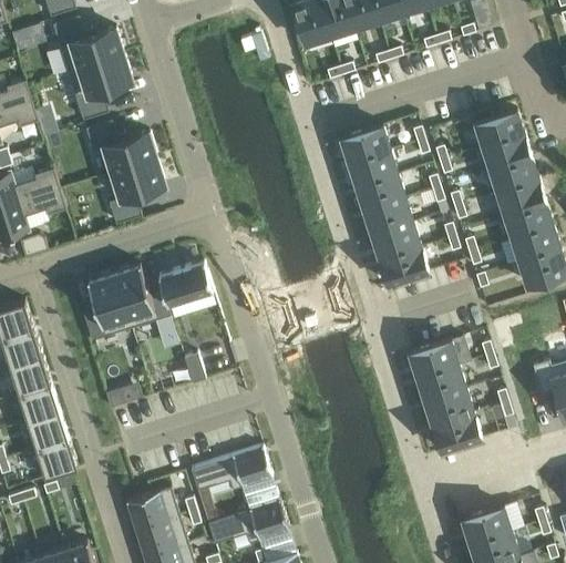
[(44,0),(50,16),(75,8),(72,0),(44,0)]
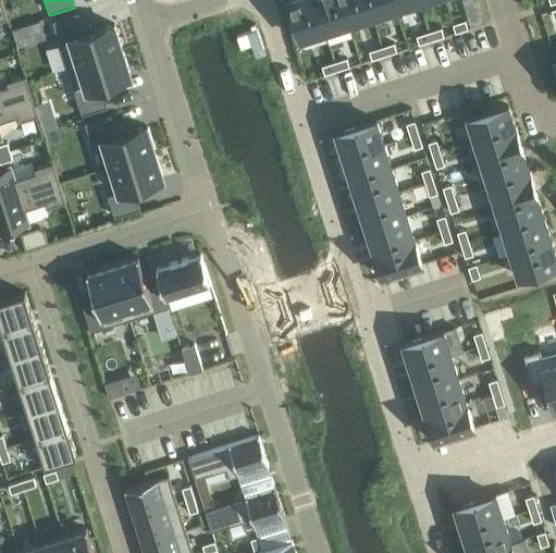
[(311,0),(294,0),(286,2),(299,42),(323,35),(311,0)]
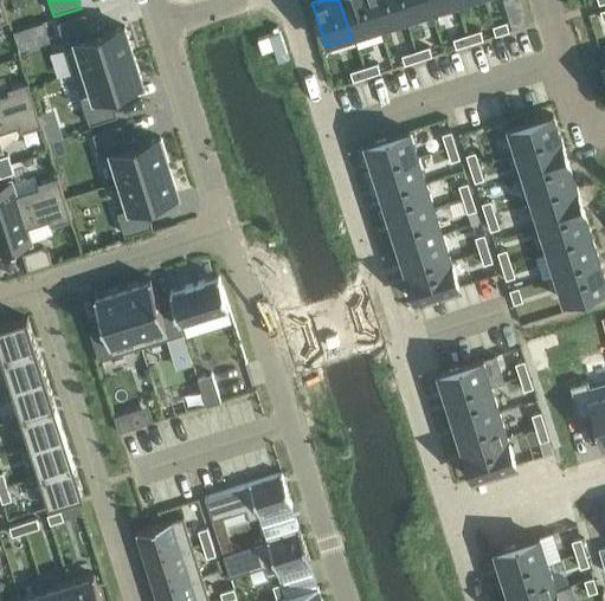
[(339,0),(352,38),(378,30),(367,0),(339,0)]
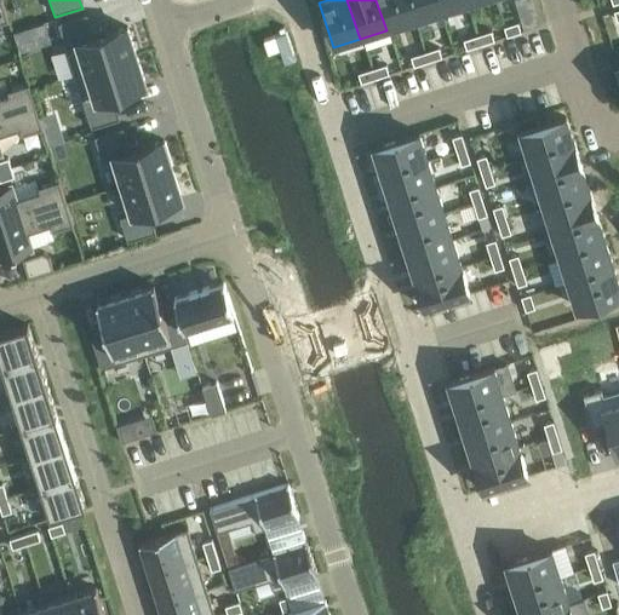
[(405,0),(376,0),(387,30),(413,22),(405,0)]
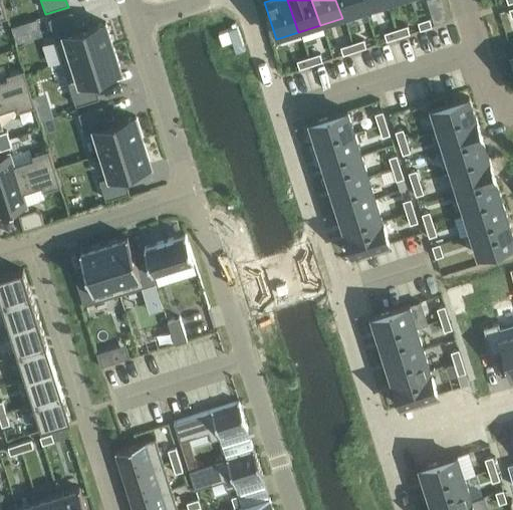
[(359,0),(335,0),(342,18),(363,11),(359,0)]
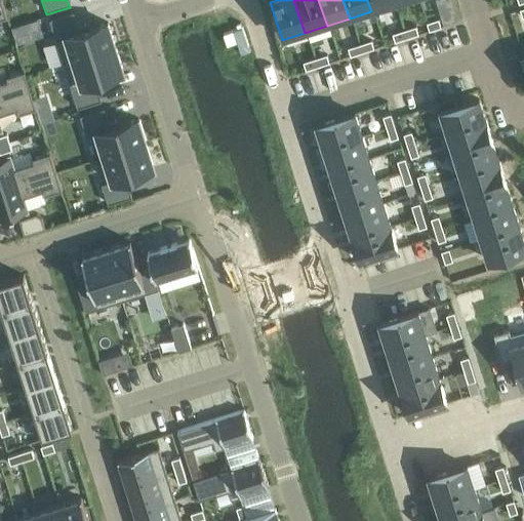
[(392,0),(367,0),(371,11),(394,4),(392,0)]
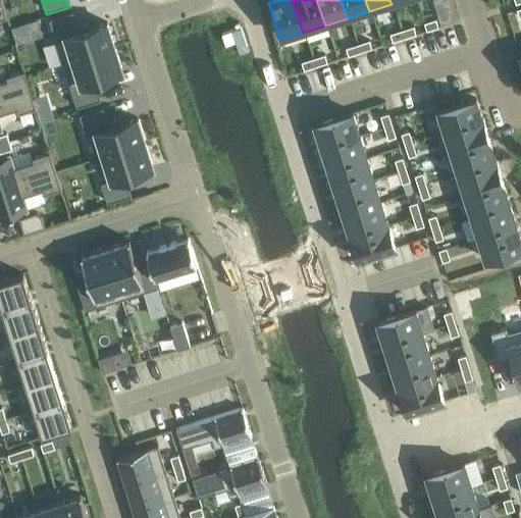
[(72,15),(48,22),(62,66),(113,50),(106,26),(90,31),(88,26),(76,29),(72,15)]
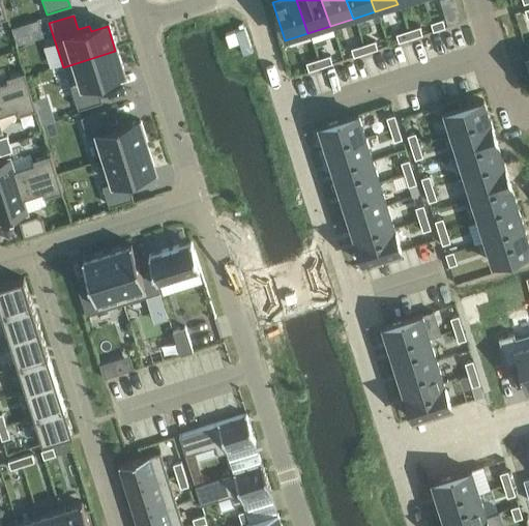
[(457,16),(444,20),(447,27),(459,24),(457,16)]
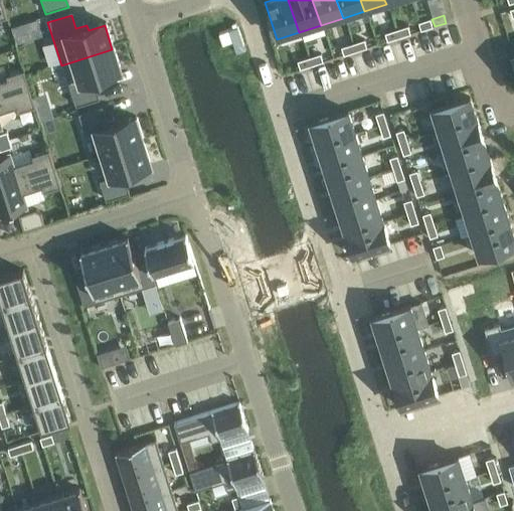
[(429,22),(417,25),(419,33),(432,29),(429,22)]
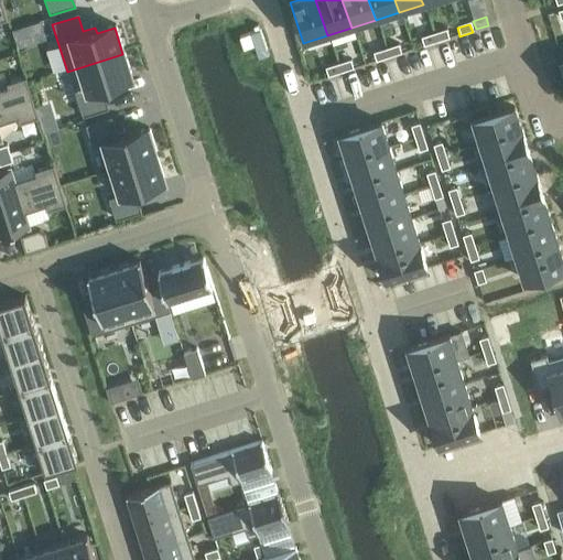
[(11,33),(17,49),(26,45),(22,30),(11,33)]
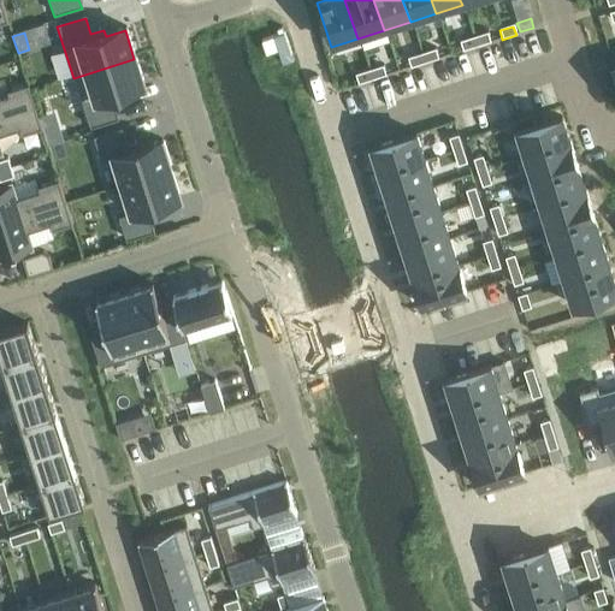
[(486,35),(473,39),(475,48),(490,43),(486,35)]
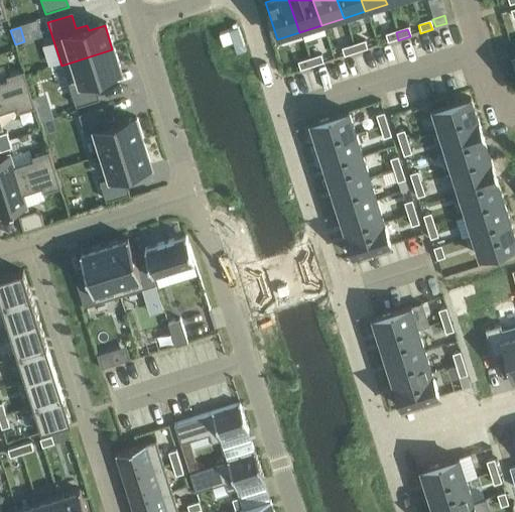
[(396,32),(385,36),(387,44),(398,40),(396,32)]
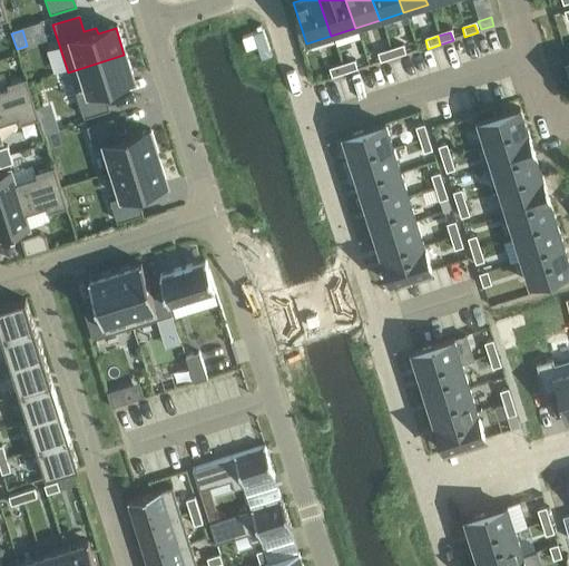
[(402,48),(389,51),(392,60),(404,56),(402,48)]
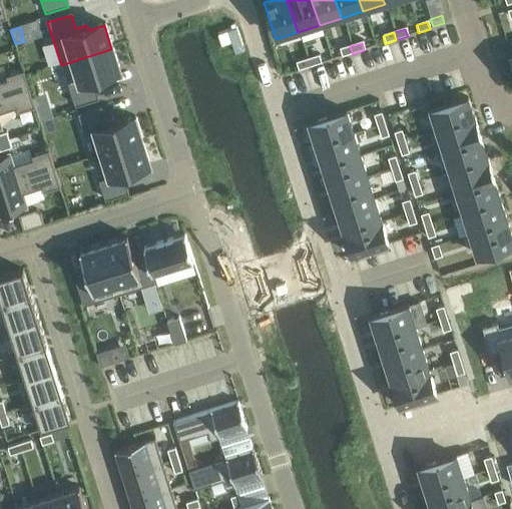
[(350,46),(339,50),(341,57),(353,54),(350,46)]
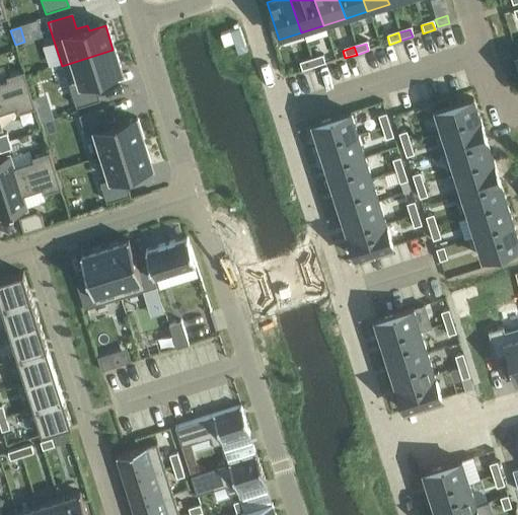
[(113,50),(62,66),(76,109),(98,102),(94,88),(106,84),(104,79),(121,74),(113,50)]
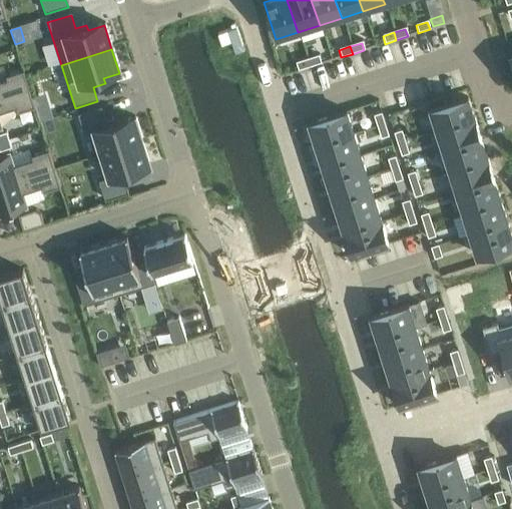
[(329,79),(377,62),(374,52),(325,68),(329,79)]
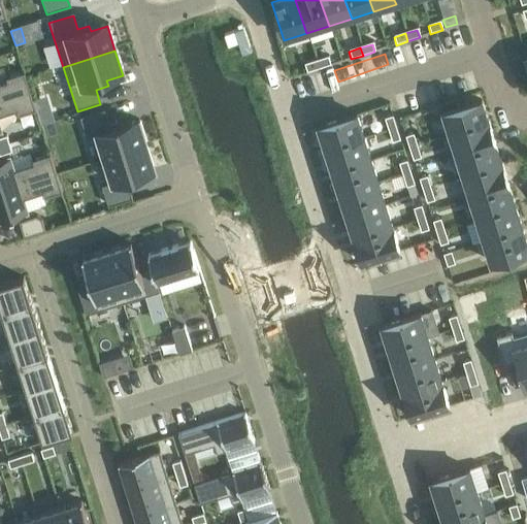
[(327,58),(316,62),(318,70),(330,66),(327,58)]
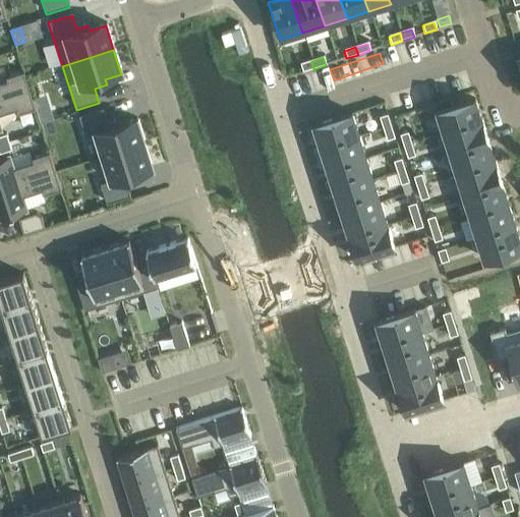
[(311,61),(300,65),(302,72),(313,69),(311,61)]
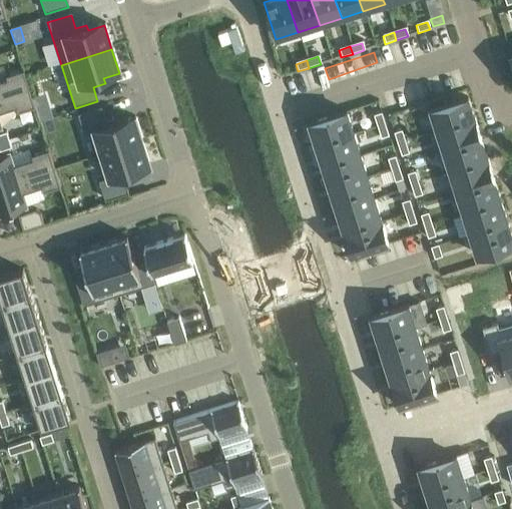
[(0,100),(28,91),(23,73),(5,78),(7,83),(0,85),(0,100)]
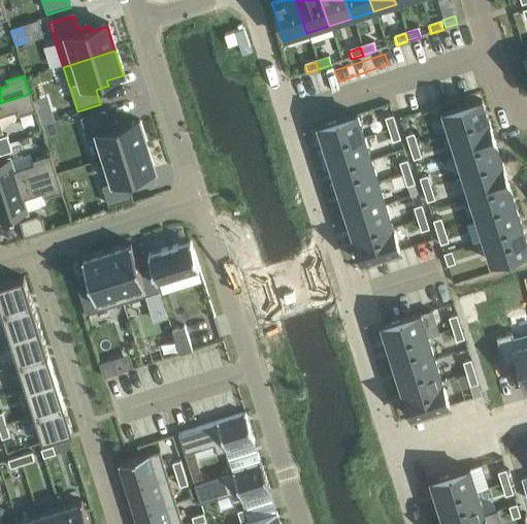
[(29,94),(0,103),(0,134),(0,119),(15,113),(18,119),(21,118),(35,113),(29,94)]
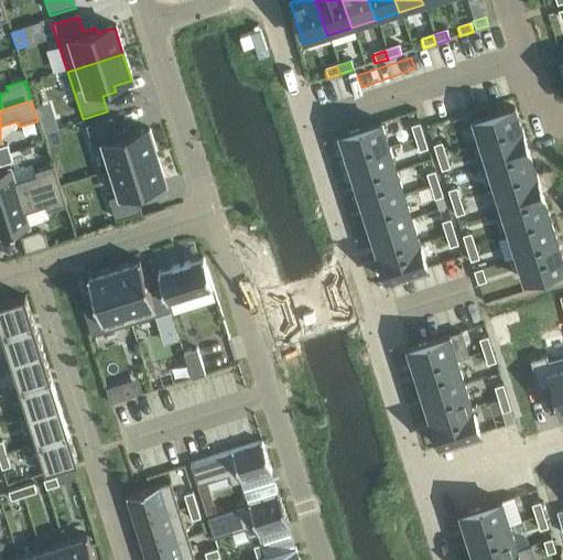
[(513,110),(473,124),(480,147),(520,133),(513,110)]
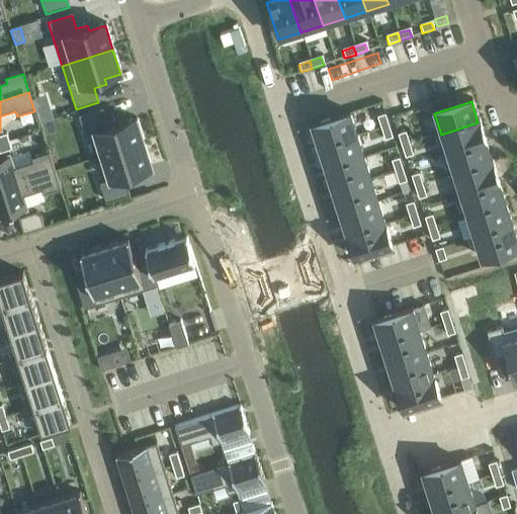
[(50,110),(35,114),(38,123),(52,118),(50,110)]
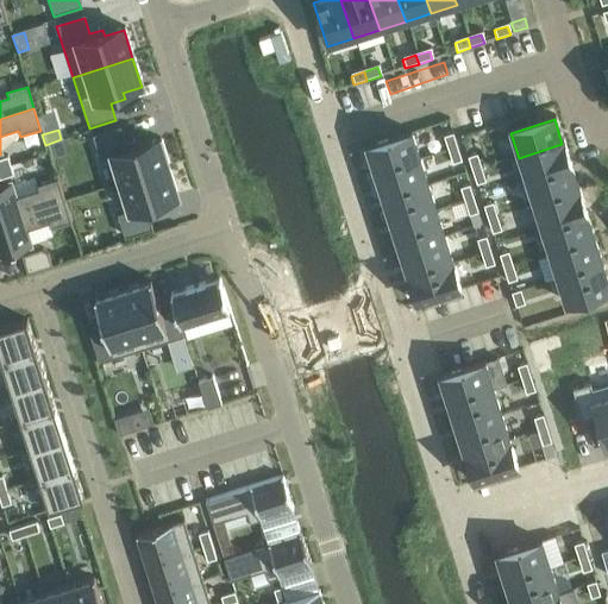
[(119,130),(92,138),(99,161),(111,158),(119,186),(168,170),(168,168),(161,144),(160,144),(160,142),(140,148),(138,142),(124,145),(119,130)]
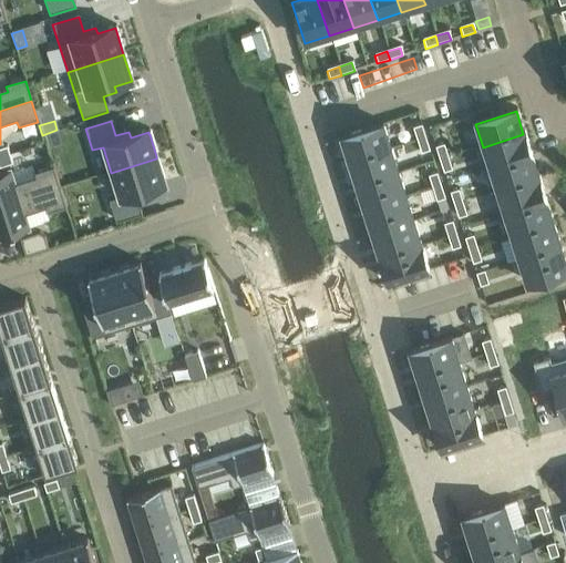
[(382,125),(341,139),(349,163),(390,151),(382,125)]
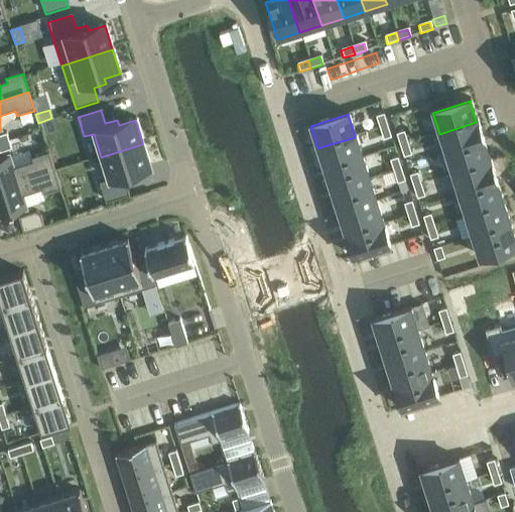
[(383,115),(375,118),(379,129),(386,127),(383,115)]
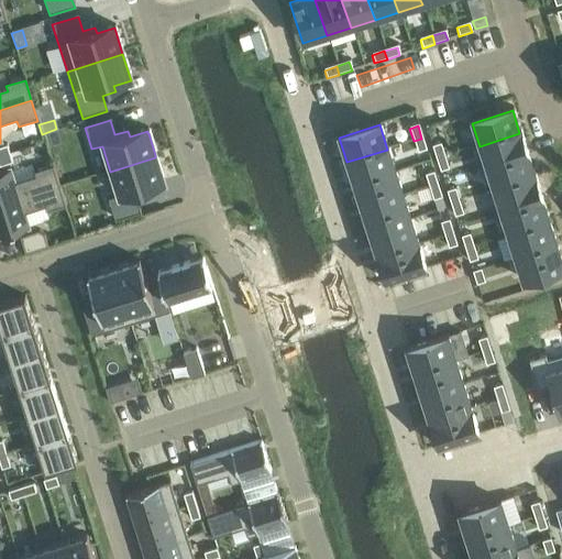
[(519,133),(480,146),(486,168),(527,156),(520,133),(519,133)]
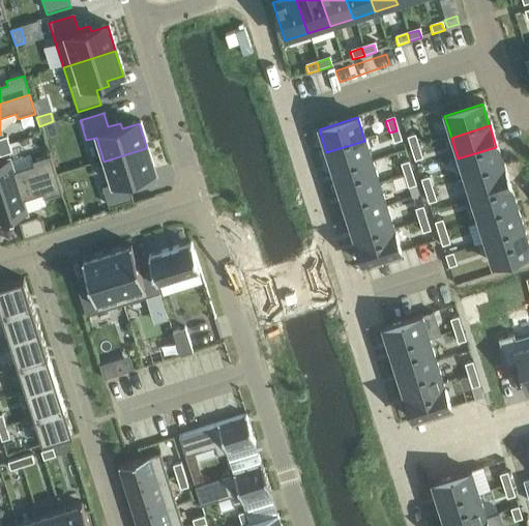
[(397,130),(389,133),(392,145),(401,142),(397,130)]
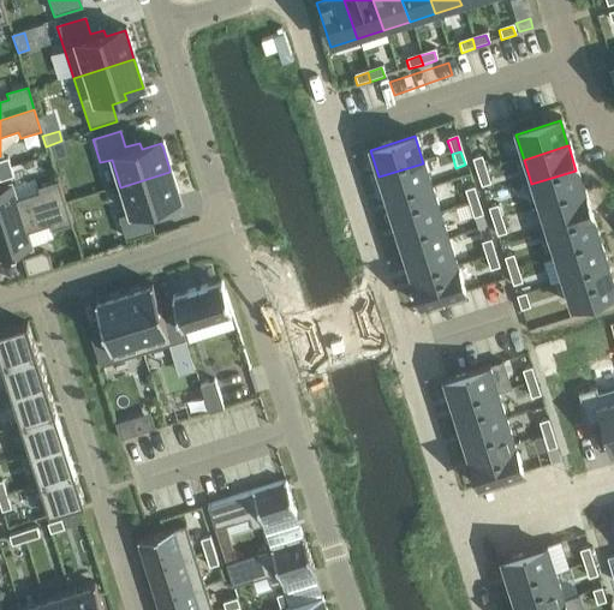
[(481,159),(472,161),(476,175),(486,172),(481,159)]
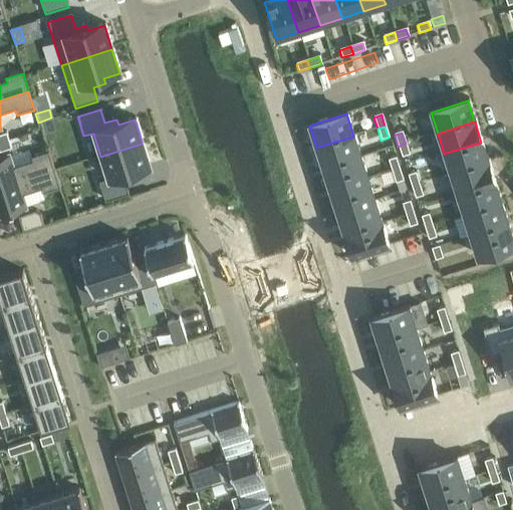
[(5,135),(0,136),(0,145),(8,142),(5,135)]
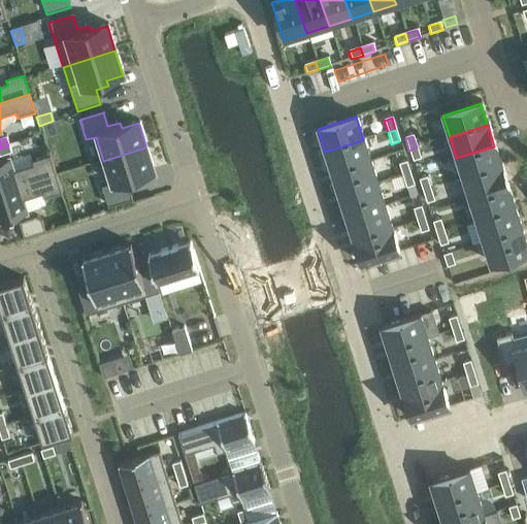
[(363,140),(325,152),(332,174),(370,163),(363,140)]
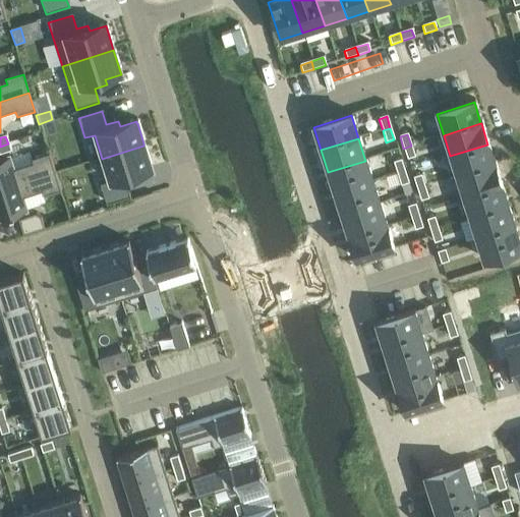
[(8,144),(0,147),(0,155),(10,152),(8,144)]
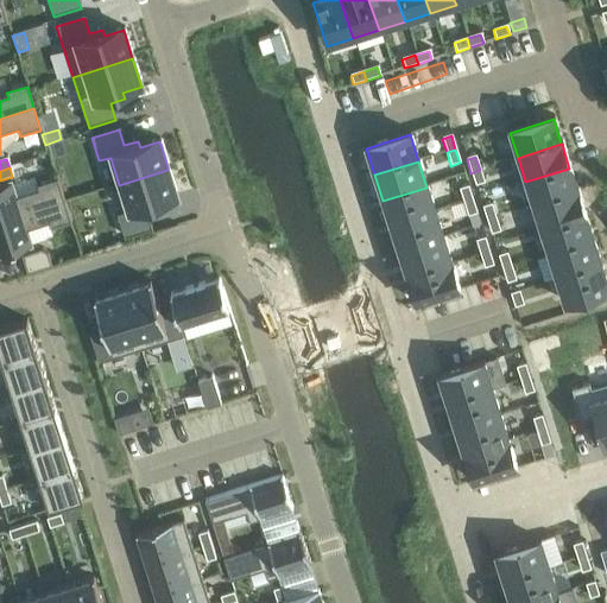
[(569,169),(525,182),(533,207),(577,192),(569,169)]
